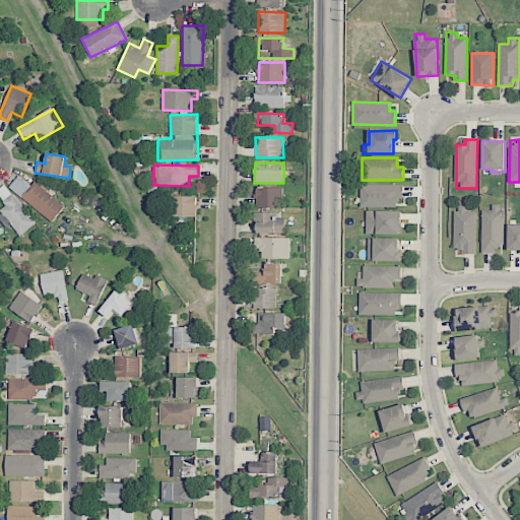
[(35,182),(30,187),(17,177),(9,187),(52,222),(65,206),(35,182)]
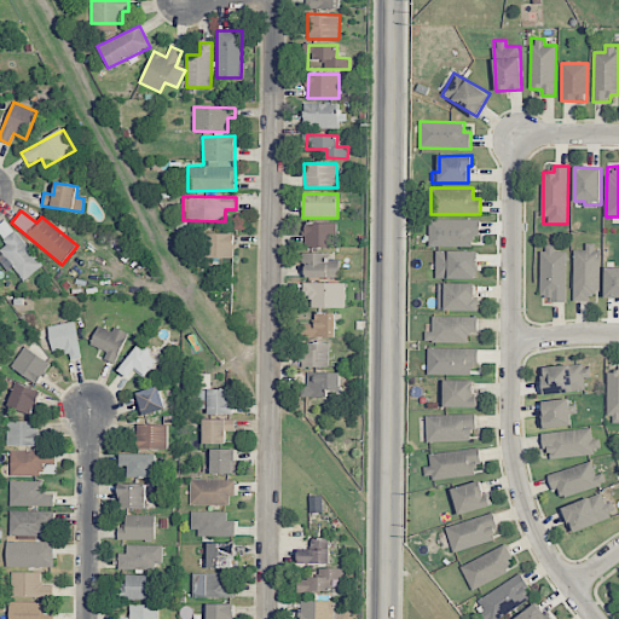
[(428,246),(478,246),(478,220),(429,219),(428,246)]
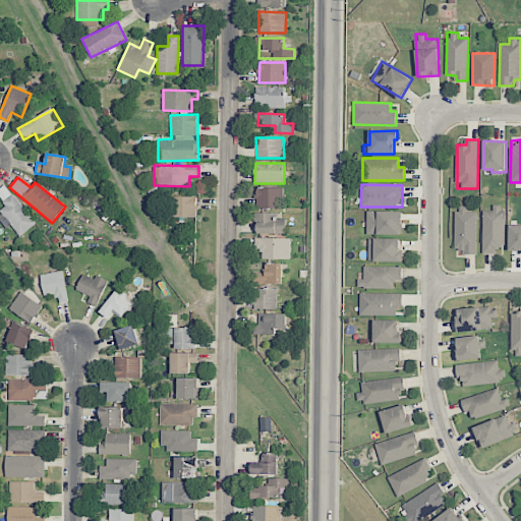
[(284,208),(284,187),(256,187),(256,208),(284,208)]
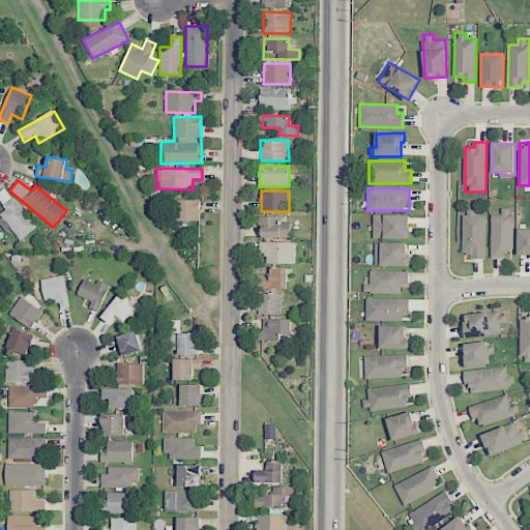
[(12,229),(20,240),(36,230),(16,197),(2,205),(7,213),(0,217),(0,224),(5,233),(12,229)]
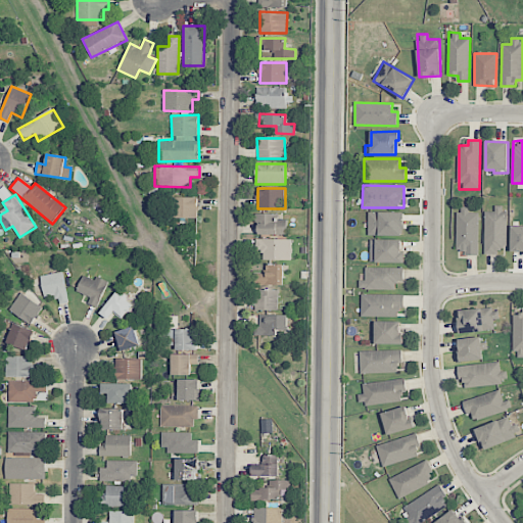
[(197,197),(175,197),(175,218),(197,218),(197,197)]
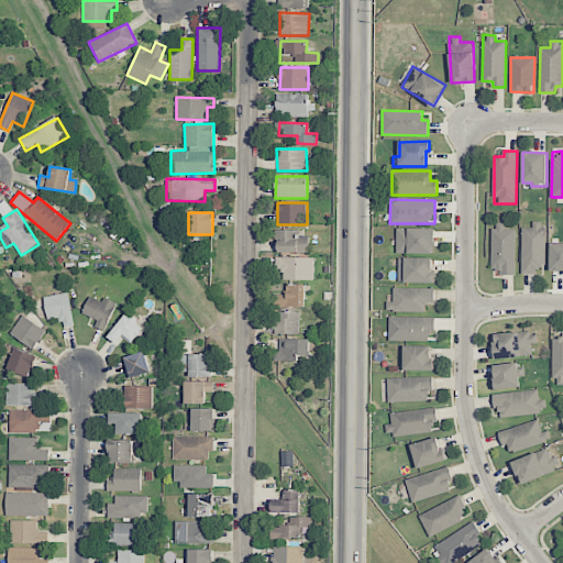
[(532,228),(521,228),(521,272),(544,273),(544,221),(532,221),(532,228)]
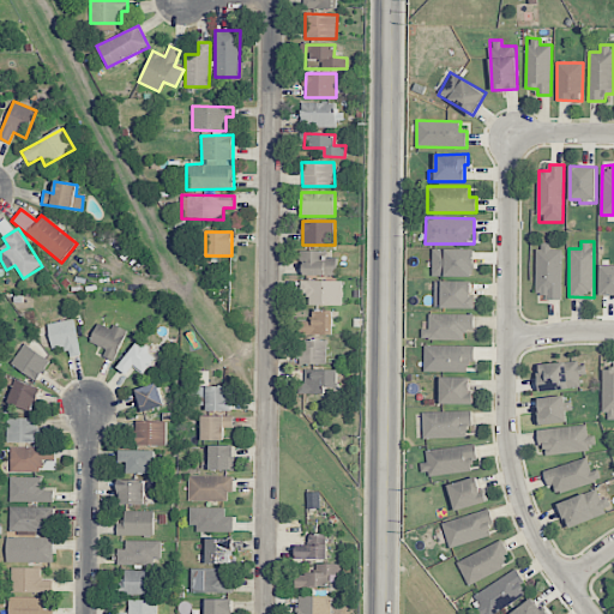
[(563,250),(551,250),(551,242),(537,242),(536,298),(561,298),(563,250)]
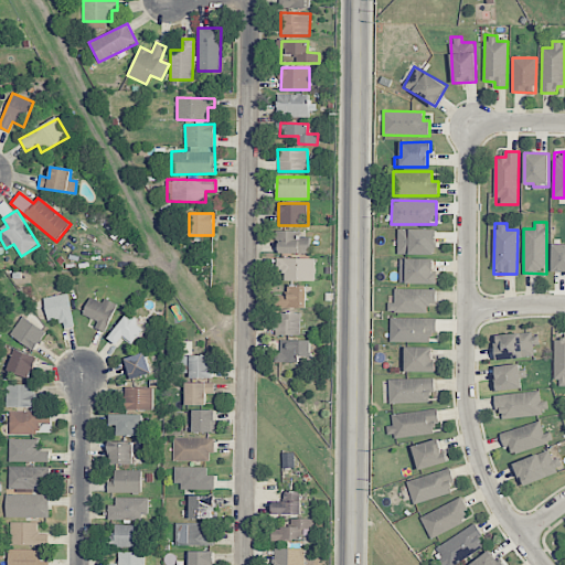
[(435,230),(397,230),(397,254),(435,255),(435,230)]
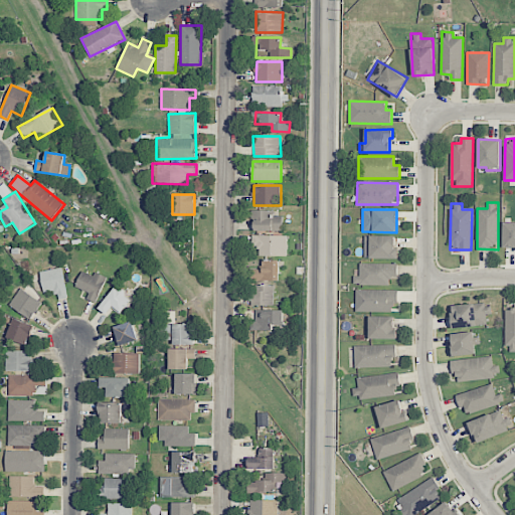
[(283,231),(283,216),(273,216),(273,210),(252,210),(252,231),(283,231)]
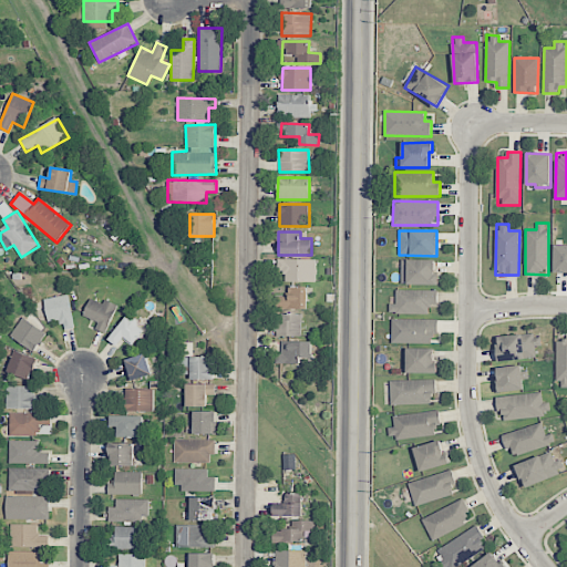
[(554,274),(566,274),(566,245),(554,245),(554,274)]
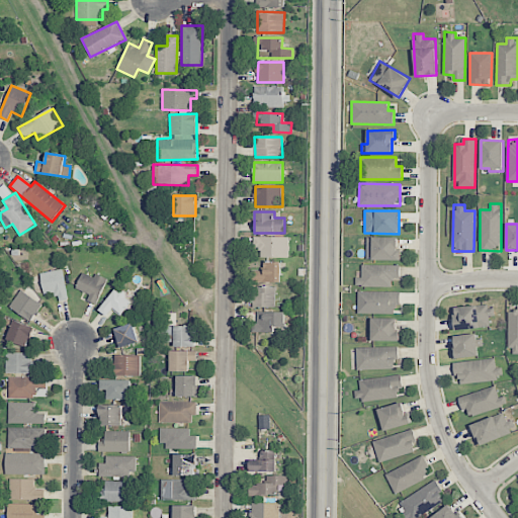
[(288,258),(288,237),(253,237),(253,249),(261,249),(261,257),(288,258)]
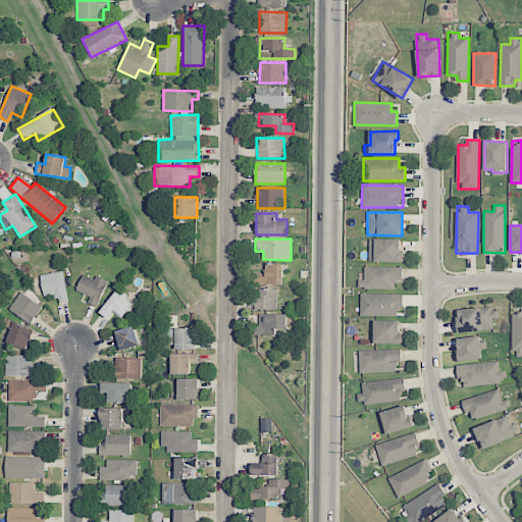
[(401,240),(369,240),(369,261),(401,262),(401,240)]
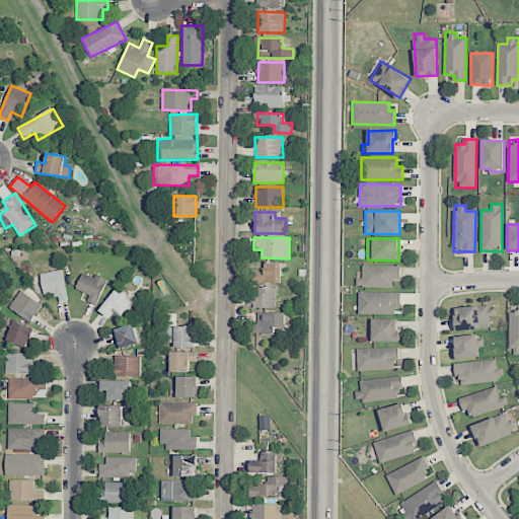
[(281,283),(281,263),(263,263),(263,272),(252,272),(252,283),(281,283)]
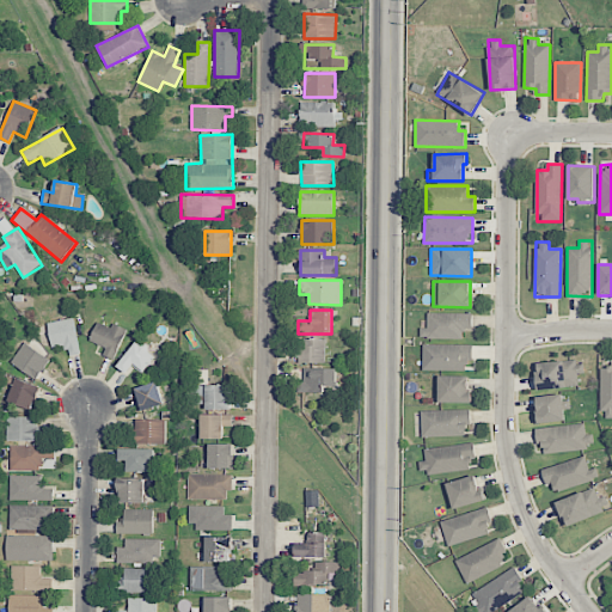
[(427,328),(421,328),(421,340),(463,338),(463,330),(473,330),(472,312),(427,313),(427,328)]
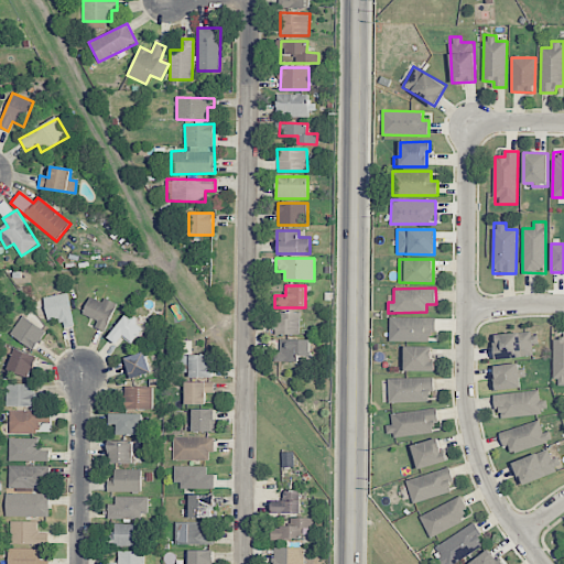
[(44,296),(46,320),(61,318),(62,328),(73,327),(69,294),(44,296)]
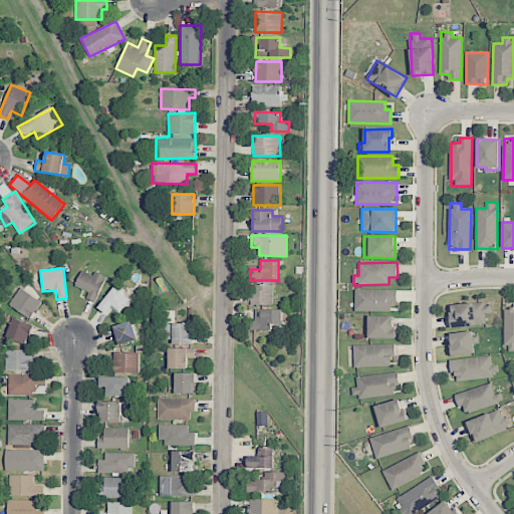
[(89,292),(86,298),(95,302),(106,276),(94,271),(93,275),(81,270),(75,286),(89,292)]
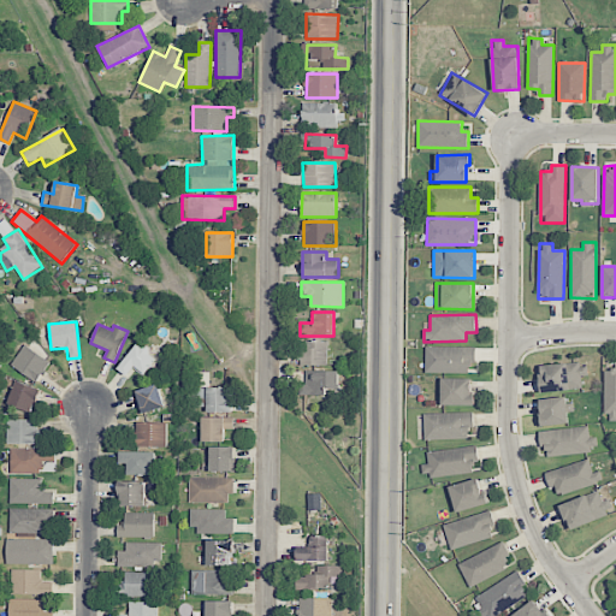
[(300,365),(327,366),(327,342),(301,341),(300,365)]
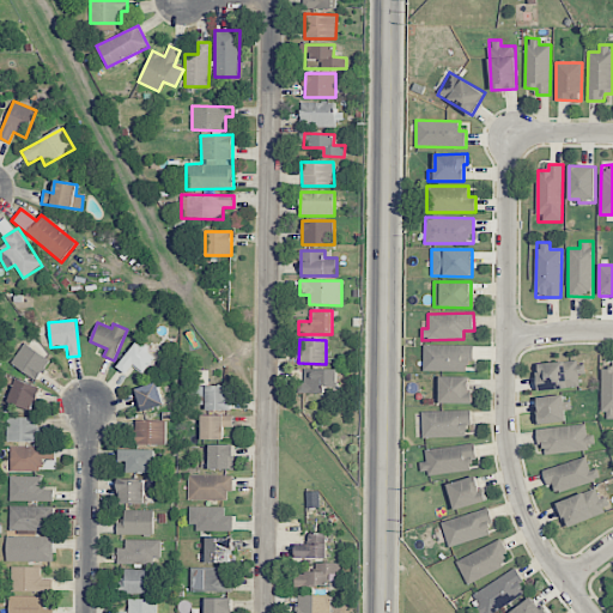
[(138,341),(117,366),(127,375),(134,368),(143,374),(157,356),(138,341)]
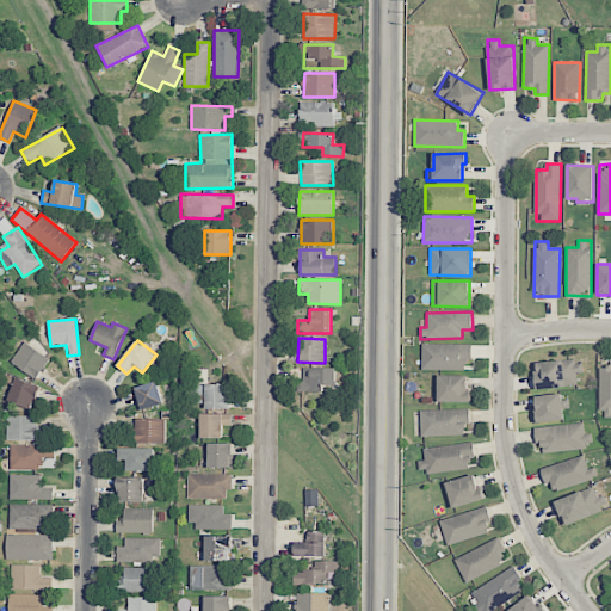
[(11,363),(37,378),(50,358),(24,343),(11,363)]
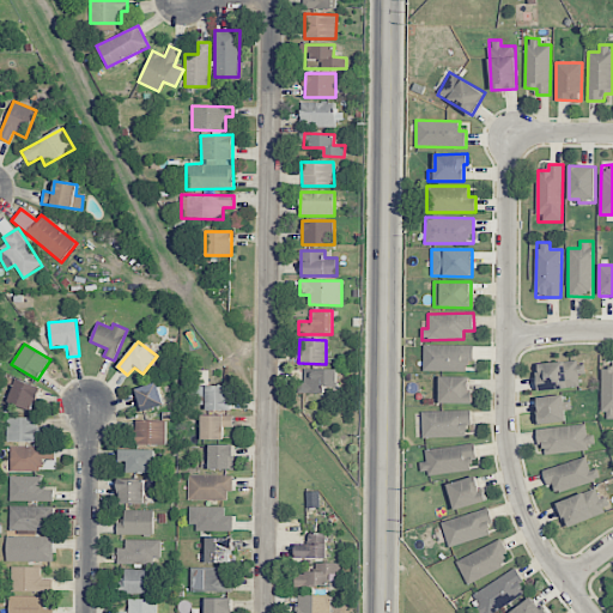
[(472,371),(472,345),(424,345),(423,370),(472,371)]
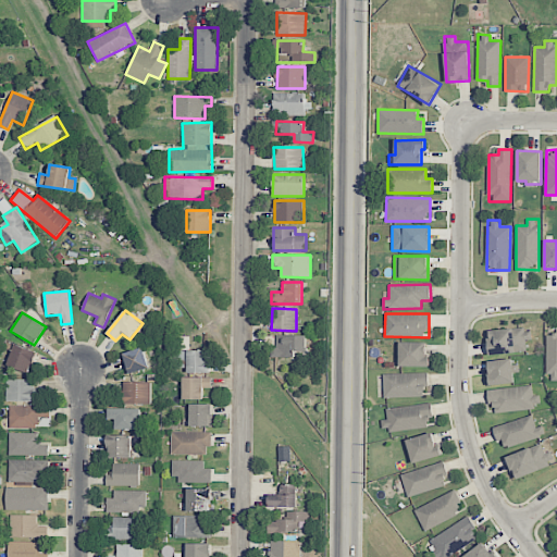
[(487,332),(490,355),(527,350),(525,341),(532,339),(530,327),(487,332)]
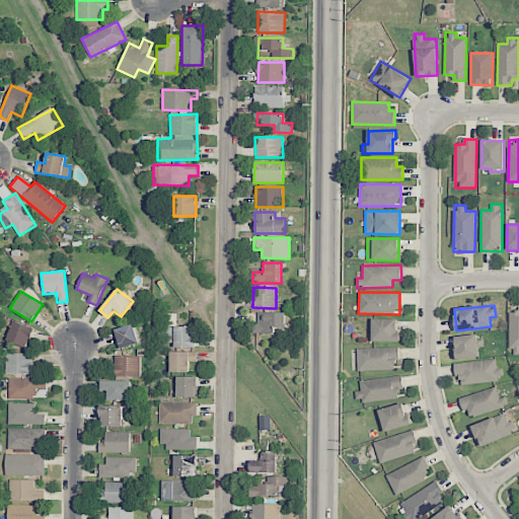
[(518,306),(517,312),(510,311),(509,354),(518,354),(518,306)]
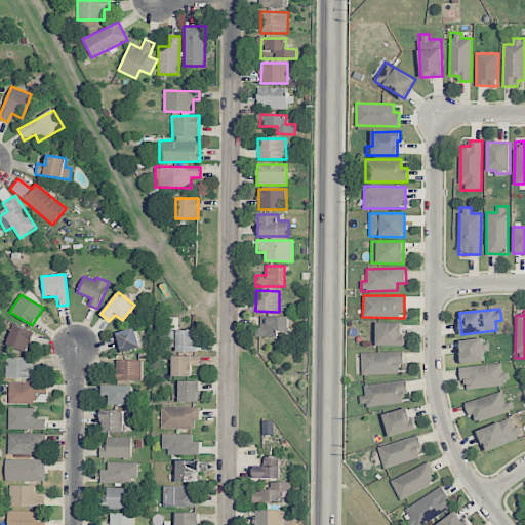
[(289,316),(260,316),(260,327),(255,327),(255,336),(279,336),(279,332),(289,332),(289,316)]
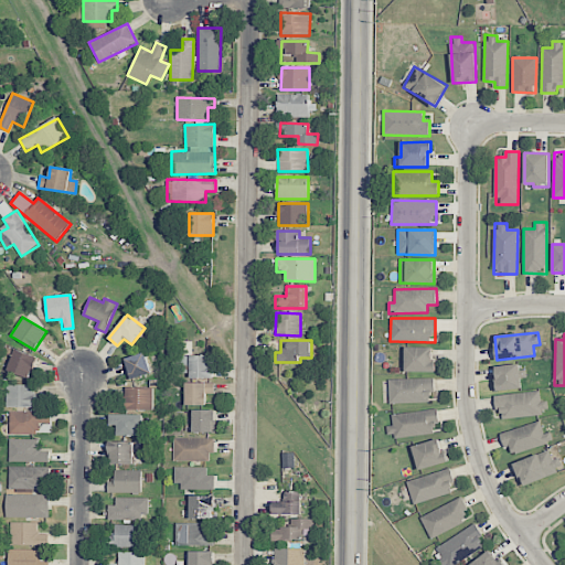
[(434,372),(434,347),(405,348),(405,372),(434,372)]
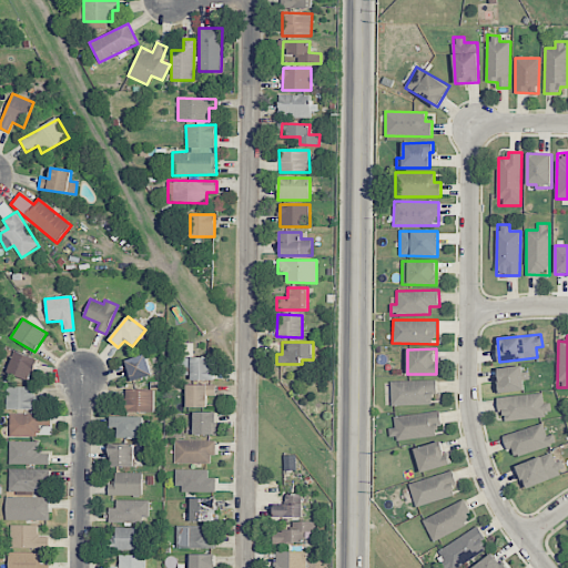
[(7,373),(30,381),(38,359),(14,351),(7,373)]
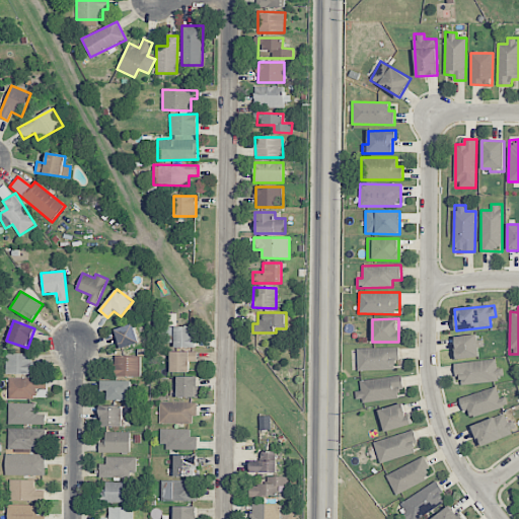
[(119,349),(139,343),(133,323),(114,329),(119,349)]
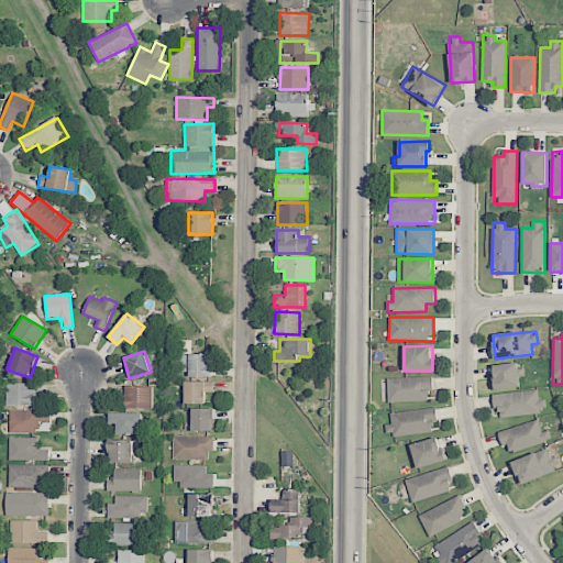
[(212,375),(212,354),(180,354),(180,375),(212,375)]
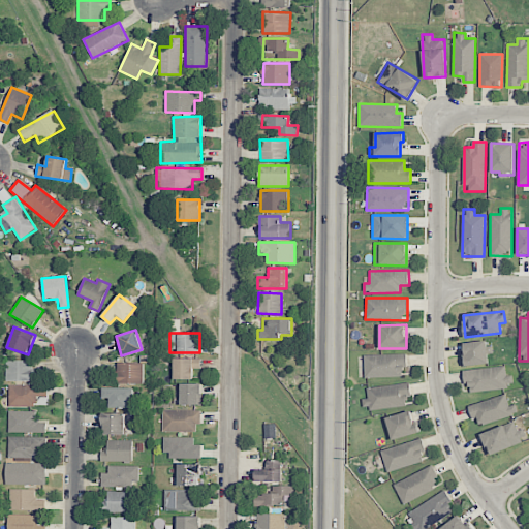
[(487,341),(463,342),(465,366),(488,364),(487,341)]
